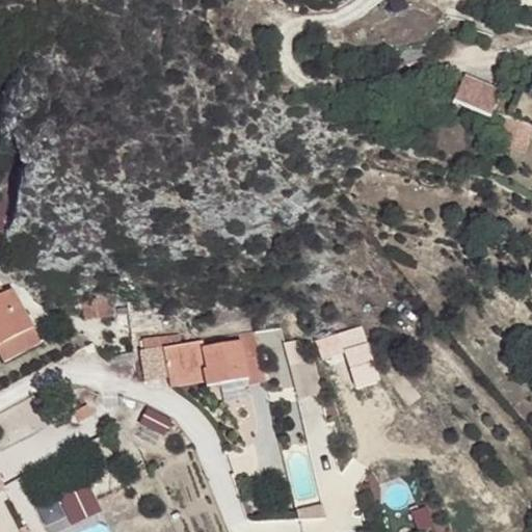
[(464,78),(453,103),(490,118),(501,94),(464,78)]
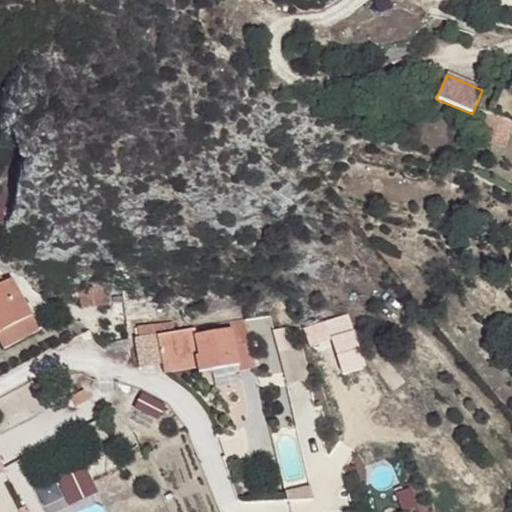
[(511,123),(487,115),(480,138),(505,146),(511,124),(511,123)]
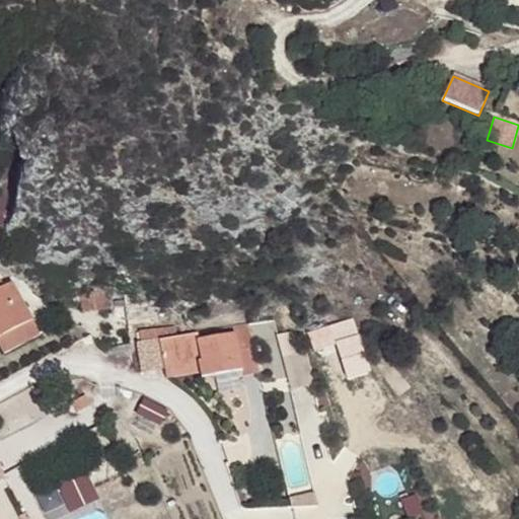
[(9,164),(0,177),(0,222),(5,226),(21,167),(9,164)]
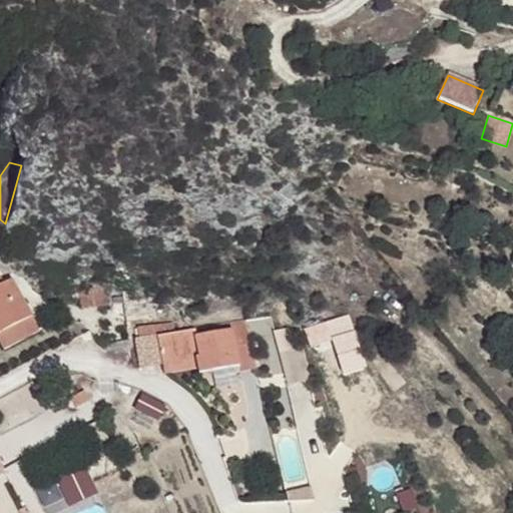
[(0,333),(31,318),(12,282),(4,286),(0,277),(0,333)]
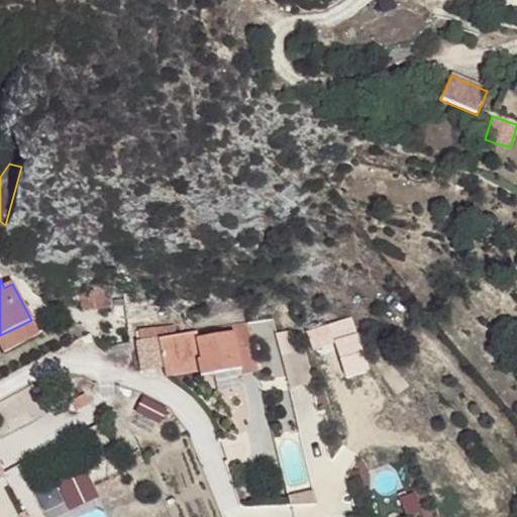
[(81,289),(84,308),(107,304),(104,286),(81,289)]
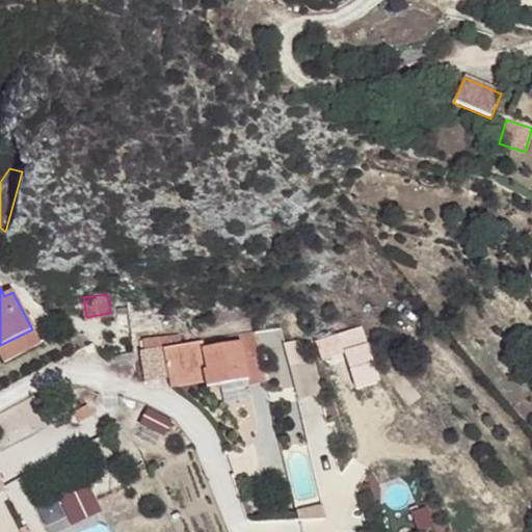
[(32,329),(0,345),(0,356),(2,363),(40,343),(32,329)]
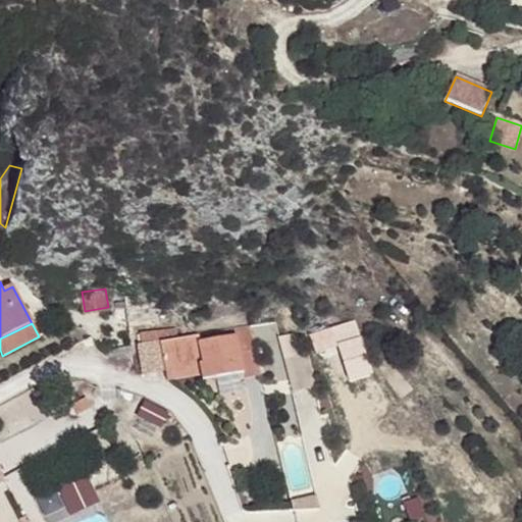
[(199,366),(201,373),(212,371),(213,377),(243,372),(244,377),(261,374),(250,325),(159,342),(165,370),(165,372),(199,366)]
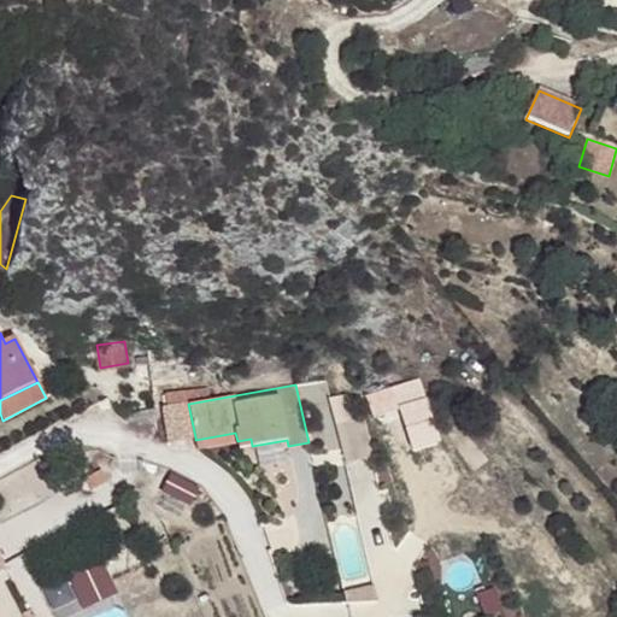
[(188,403),(162,406),(168,442),(195,438),(188,404),(188,403)]
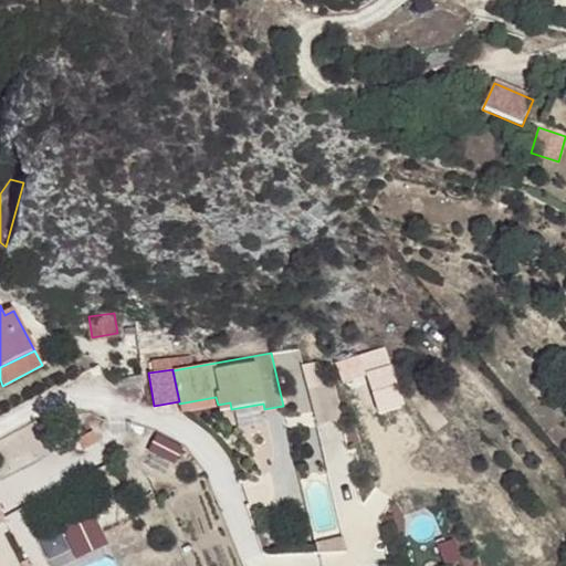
[(333,385),(308,390),(316,425),(333,421),(332,415),(339,412),(333,385)]
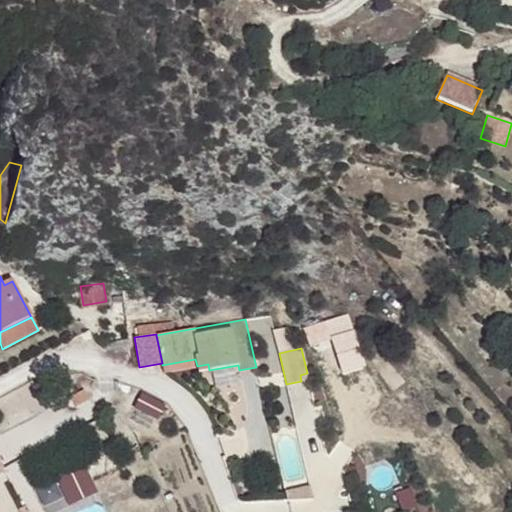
[(195,359),(162,365),(164,373),(197,366),(195,359)]
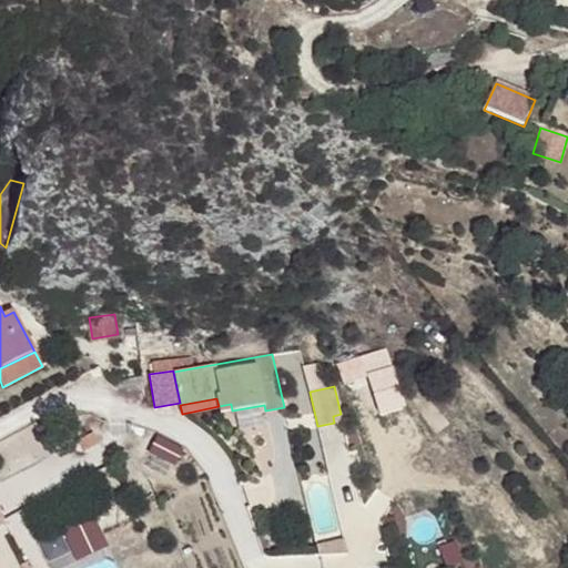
[(79,440),(84,450),(99,444),(93,433),(79,440)]
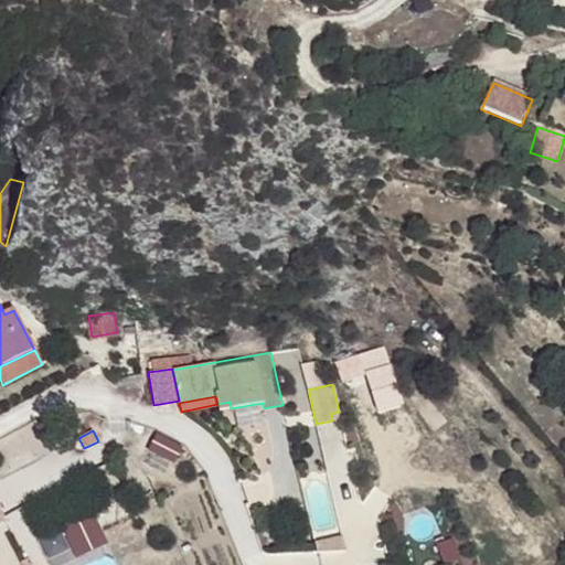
[(110,465),(93,472),(98,482),(115,473),(110,465)]
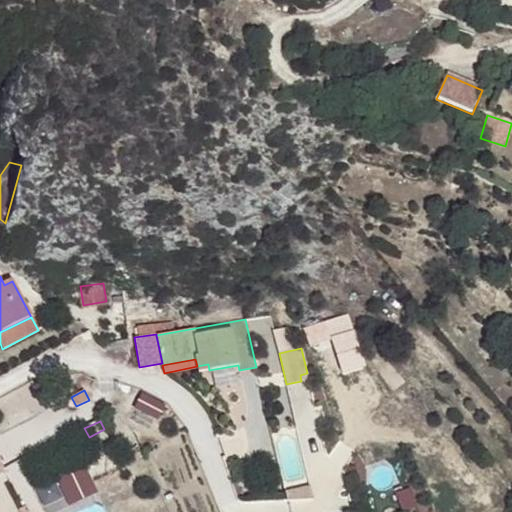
[(104,429),(89,437),(92,444),(107,436),(104,429)]
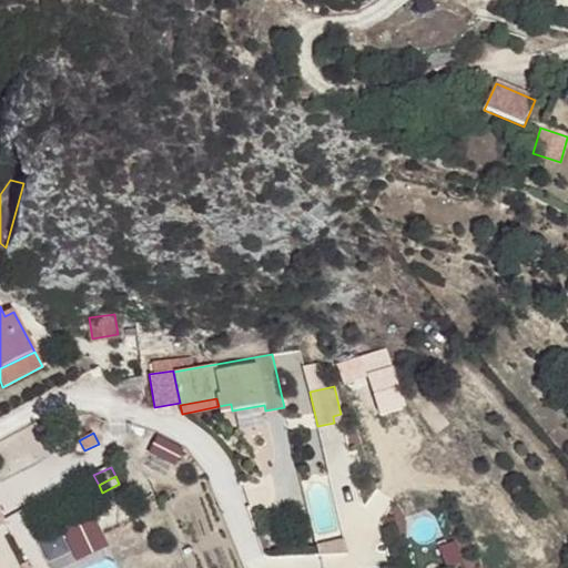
[(94,514),(39,538),(51,567),(59,567),(109,546),(94,514)]
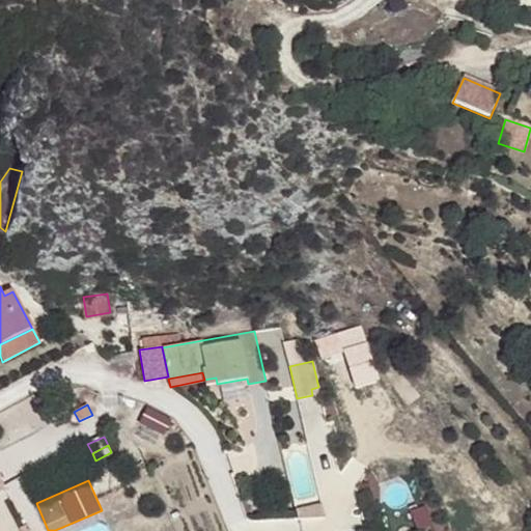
[(322,504),(296,510),(298,520),(325,519),(322,504)]
